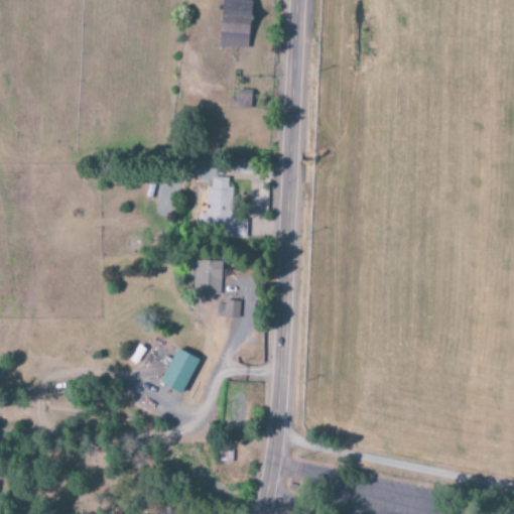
[(222,0),(220,45),(250,46),(252,0),(222,0)]
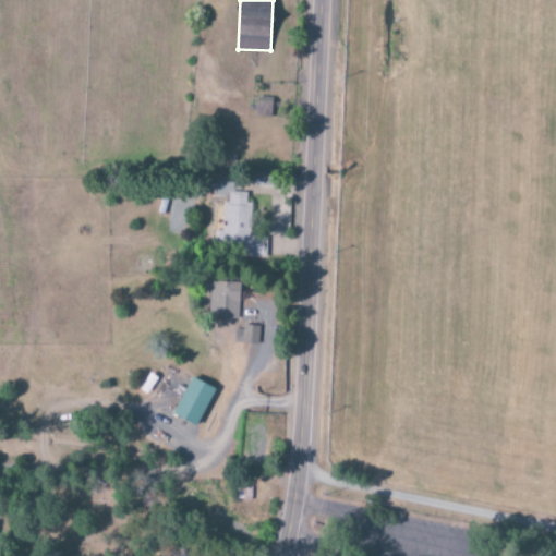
[(272,113),(272,103),(257,101),(256,113),(272,113)]
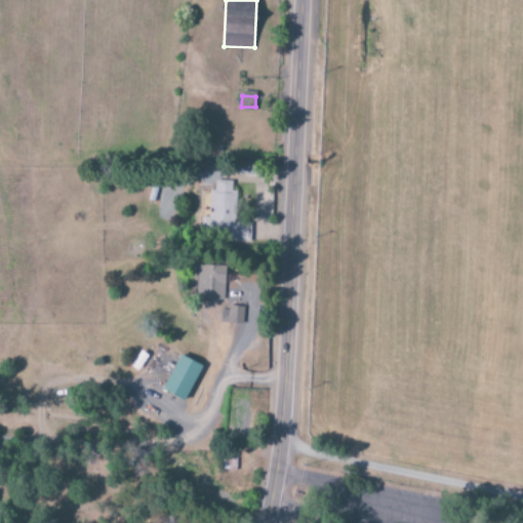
[(251,240),(251,224),(235,223),(236,189),(233,189),(234,179),(216,178),(216,189),(211,188),(211,216),(203,215),(203,230),(232,231),(232,240),(251,240)]
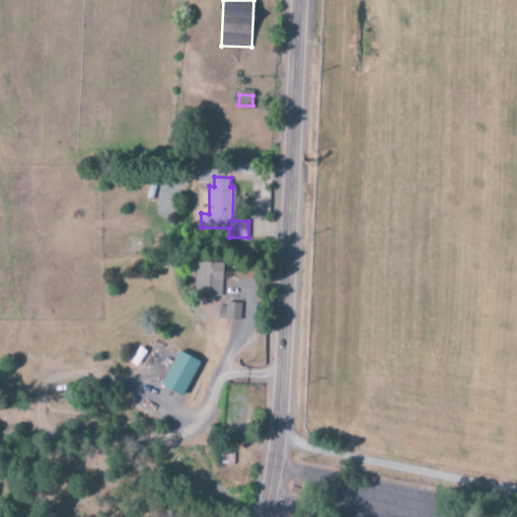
[(223,295),(224,262),(197,261),(196,294),(223,295)]
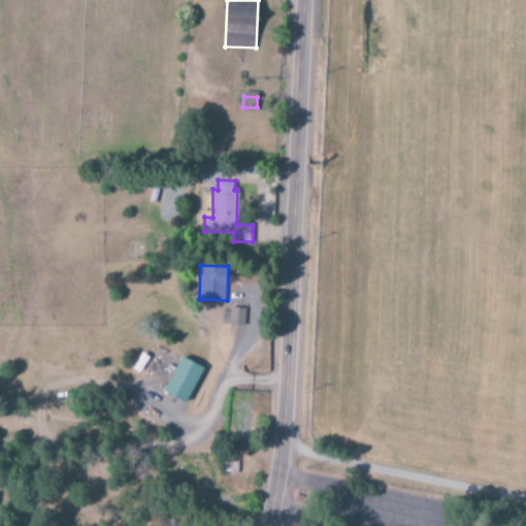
[(224,306),(223,322),(245,324),(247,309),(224,306)]
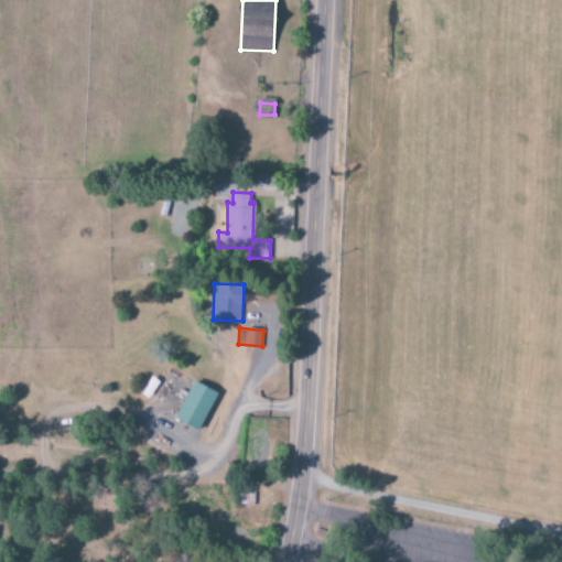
[(200,430),(218,392),(194,380),(174,418),(200,430)]
